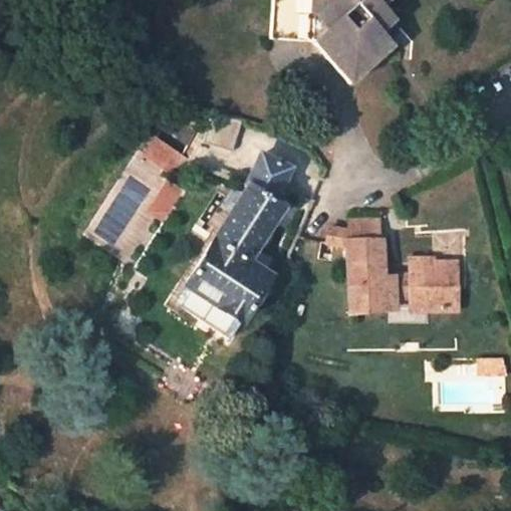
[(275,0),(273,36),(314,38),(316,0),(275,0)]
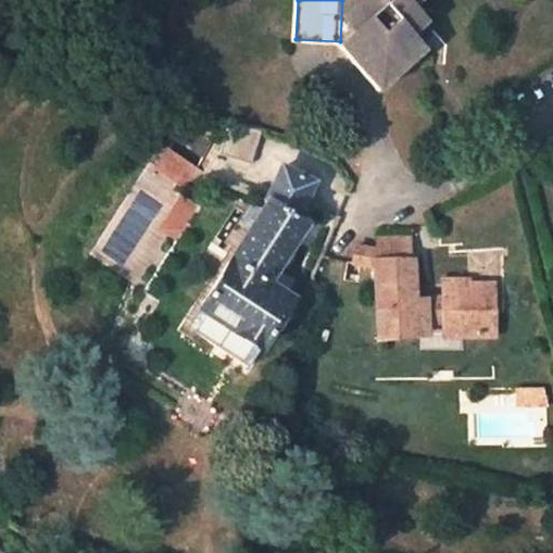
[(342,0),(340,41),(368,74),(394,76),(428,46),(416,32),(409,23),(423,10),(417,3),(420,0),(342,0)]
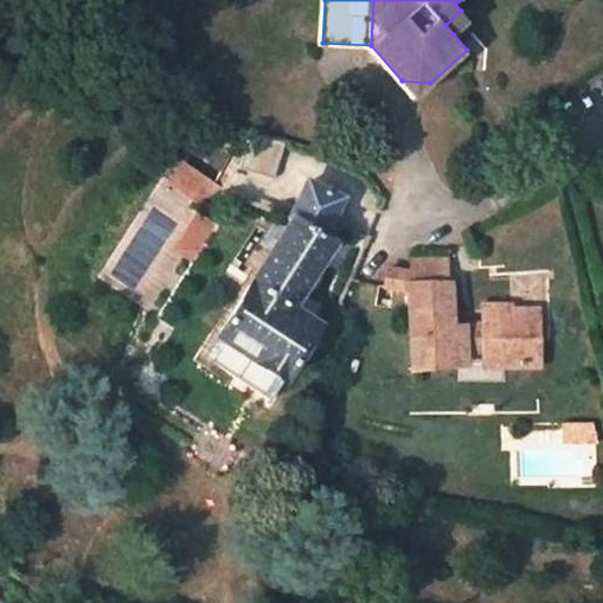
[(470,20),(461,11),(446,25),(454,34),(470,20)]
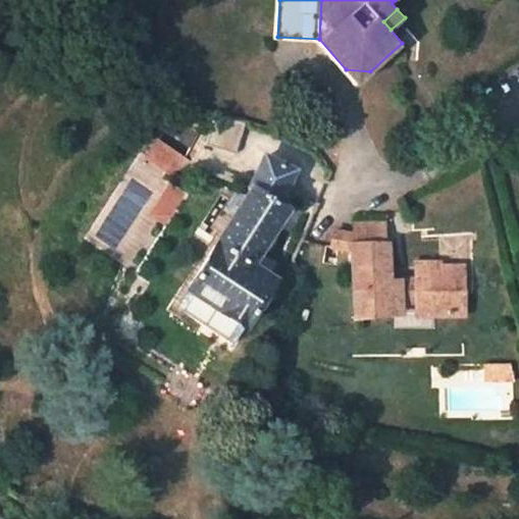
[(357,84),(370,71),(346,69),(357,84)]
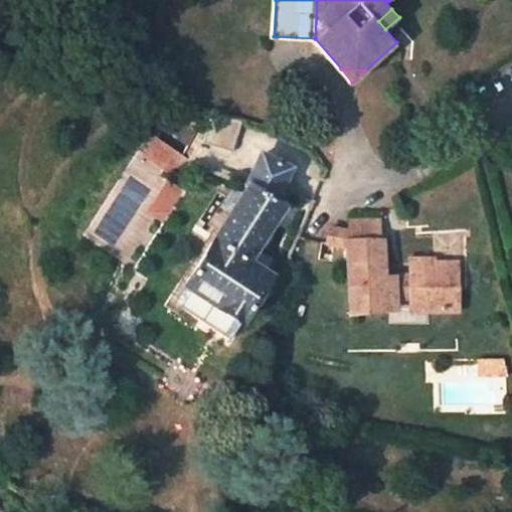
[(157,138),(148,152),(180,173),(190,159),(157,138)]
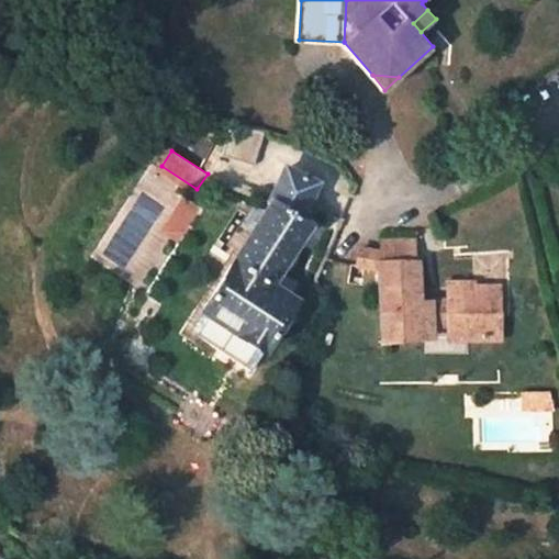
[(254,369),(300,298),(275,281),(312,224),(303,217),(320,180),(288,166),(274,198),(190,327),(254,369)]
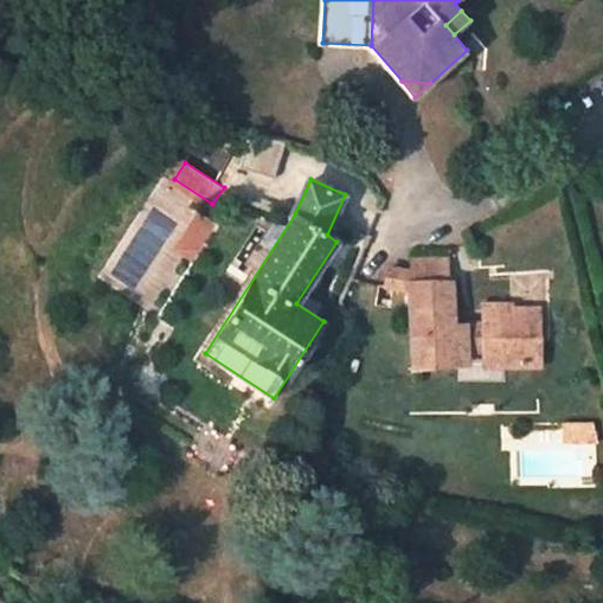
[(415,332),(414,370),(468,366),(468,348),(491,347),(504,346),(504,364),(543,361),(541,306),(514,307),(514,302),(487,303),(488,325),(455,326),(454,281),(449,281),(448,261),(410,262),(411,268),(392,264),(389,282),(411,287),(415,332)]
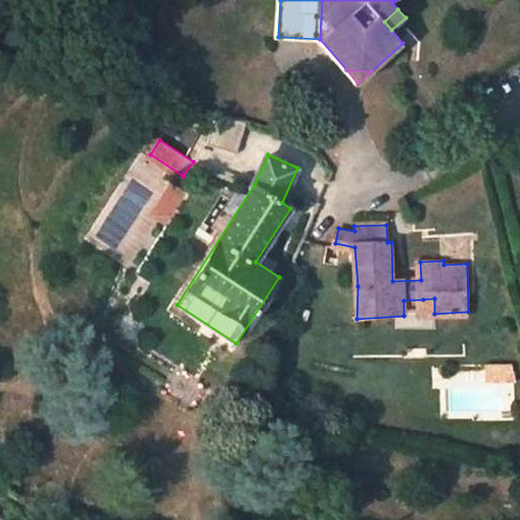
[(423,314),(434,314),(434,298),(423,299),(423,314)]
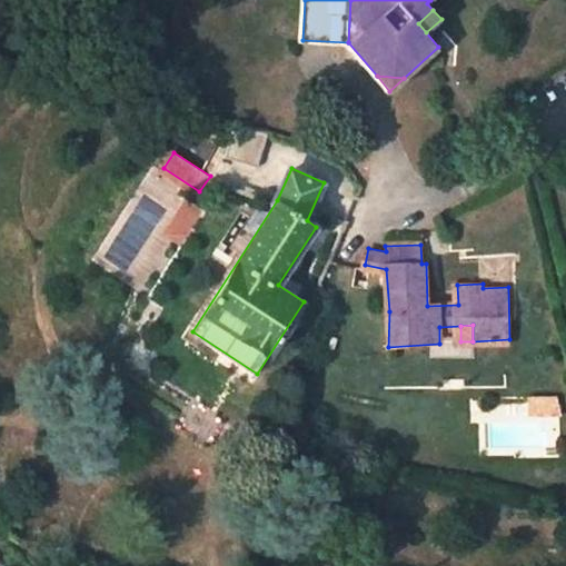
[(560,411),(558,395),(547,396),(554,413),(560,411)]
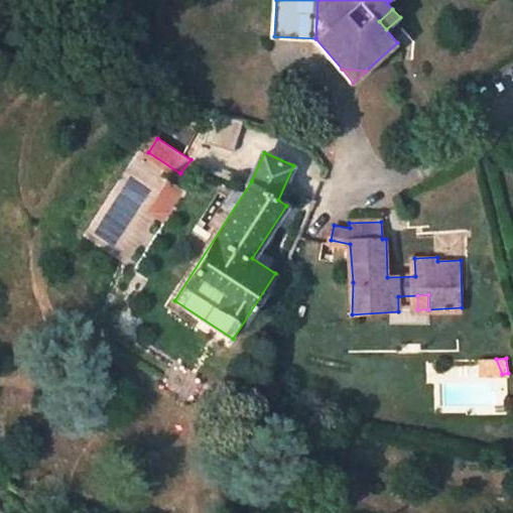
[(502,374),(496,359),(480,359),(481,375),(502,374)]
